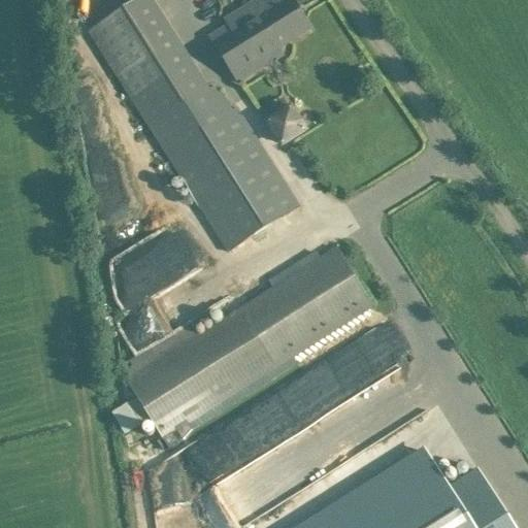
[(149,0),(140,0),(88,34),(170,164),(171,163),(228,252),(299,206),(236,108),(232,111),(222,94),(212,100),(207,92),(149,0)]
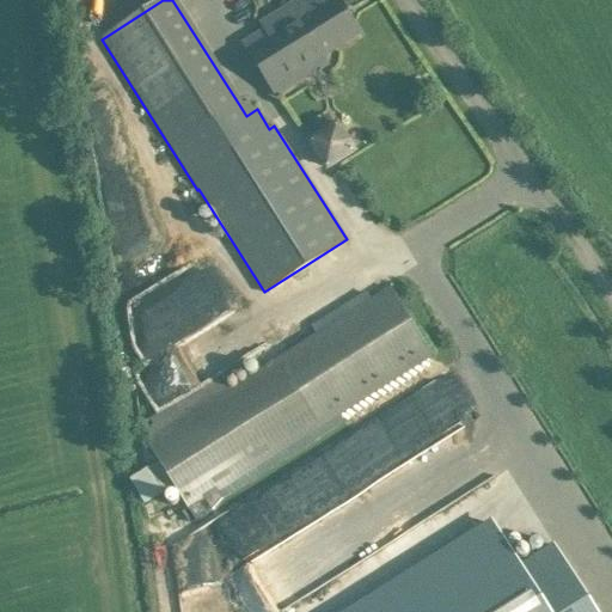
[(282,20),(244,44),(276,97),(328,65),(322,56),(338,47),(359,35),(337,0),(299,0),(277,13),(282,20)]
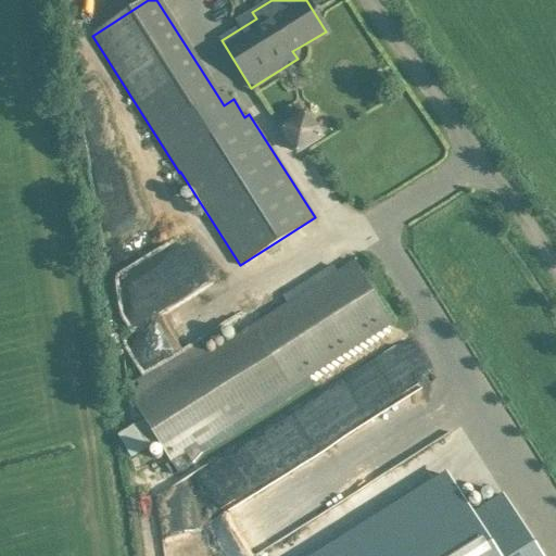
[(300,105),(277,119),(285,133),(298,152),(320,138),(307,118),(300,105)]
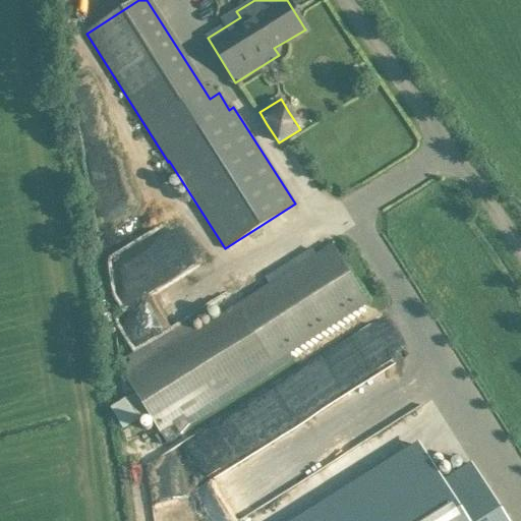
[(99,259),(125,305),(201,262),(176,217),(99,259)]
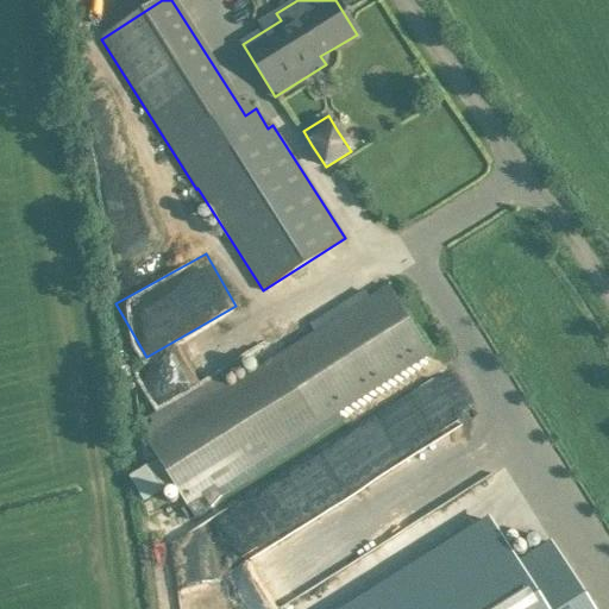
[(149,440),(148,440),(188,506),(196,518),(212,508),(221,496),(341,420),(337,412),(429,352),(389,287),(231,388),(149,440)]
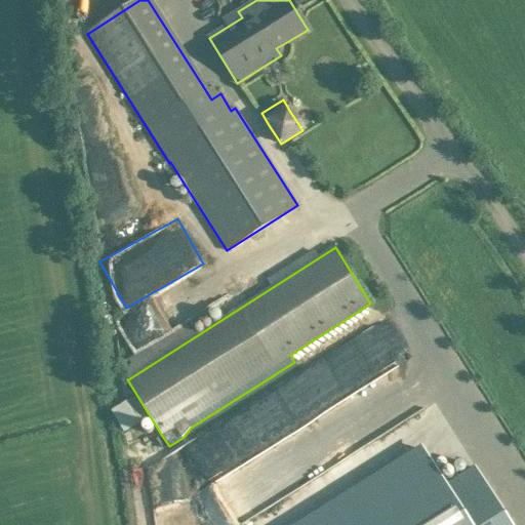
[(199,486),(225,524),(240,524),(428,401),(377,324),(235,418),(255,449),(199,486)]
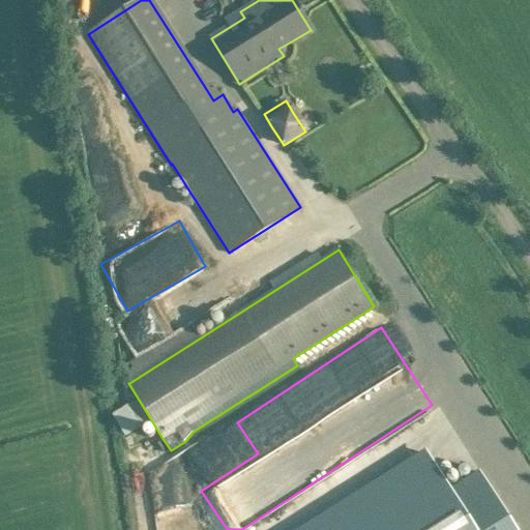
[(435,468),(335,529),(516,529),(478,472),(448,489),(435,468)]
